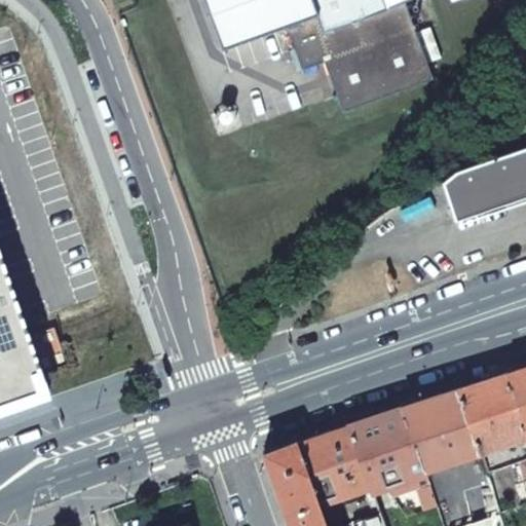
[(202,0),(222,49),(286,27),(301,70),(324,63),(342,112),(433,79),(404,2),(386,8),(382,0),(202,0)]
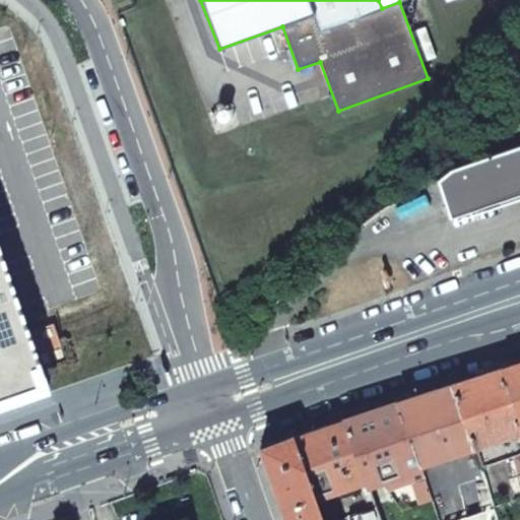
[(437,181),(450,219),(519,195),(519,146),(450,171),(437,181)]
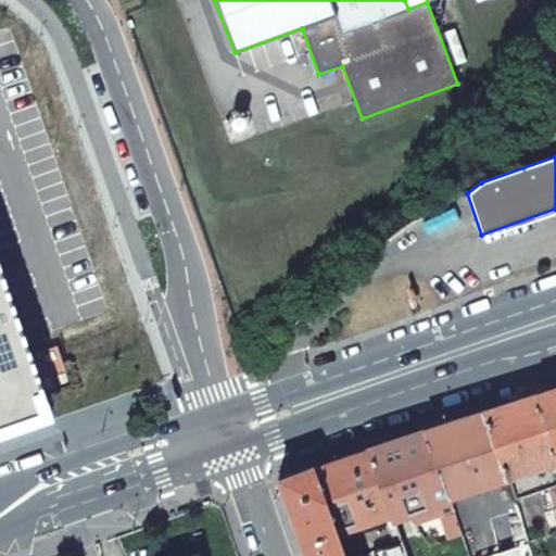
[(0,436),(52,418),(26,342),(0,267),(0,436)]
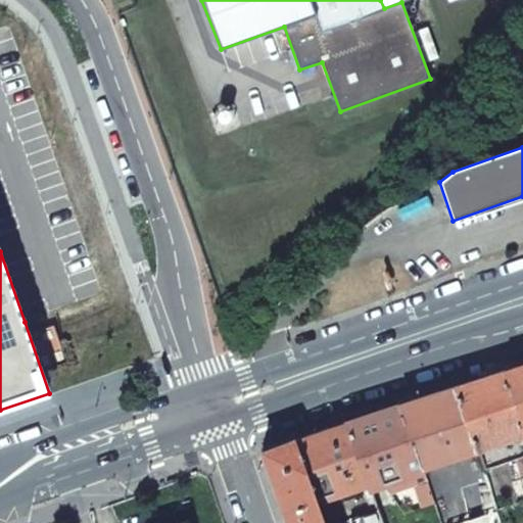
[(522,428),(522,362),(519,364),(504,369),(522,428)]
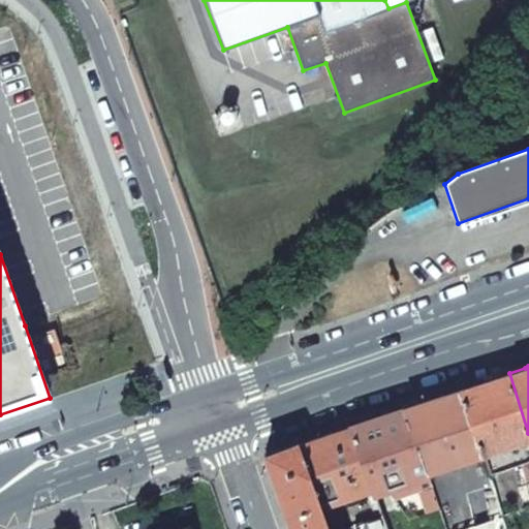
[(481,456),(528,439),(528,433),(509,373),(474,385),(460,391),(471,425),(481,456)]
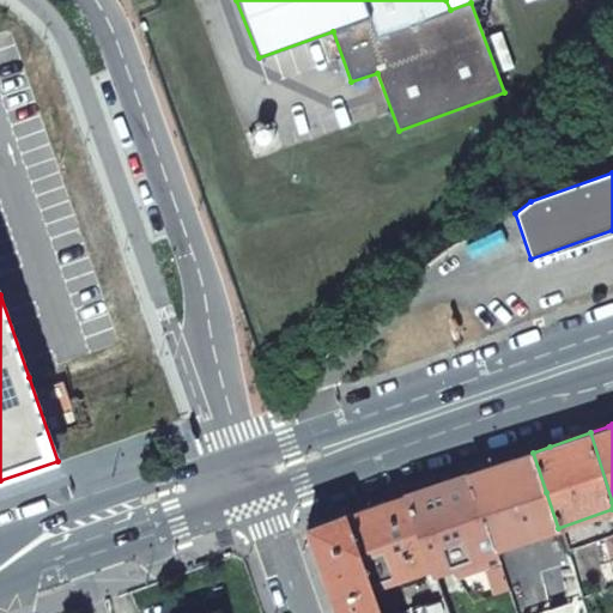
[(483,515),(546,492),(533,453),(485,469),(469,474),(483,515)]
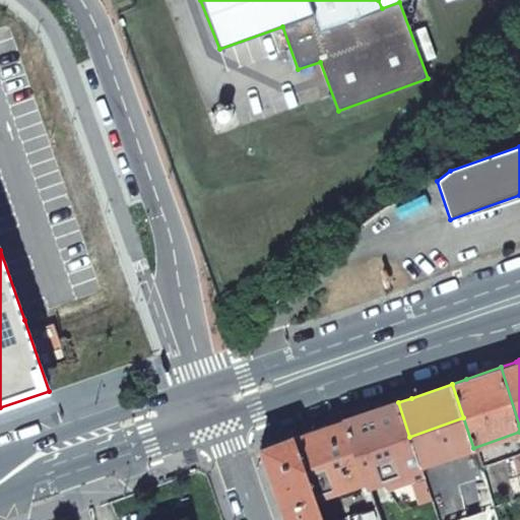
[(424,479),(409,437),(398,402),(361,414),(344,420),(367,479),(369,489),(406,475),(410,483),(424,479)]
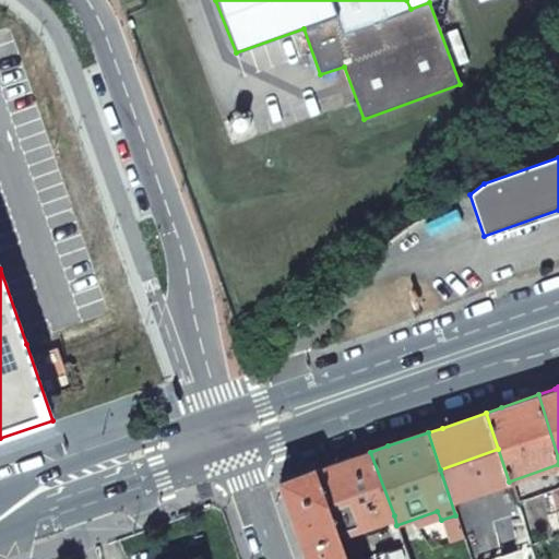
[(337,535),(394,515),(370,452),(335,463),(314,471),(337,535)]
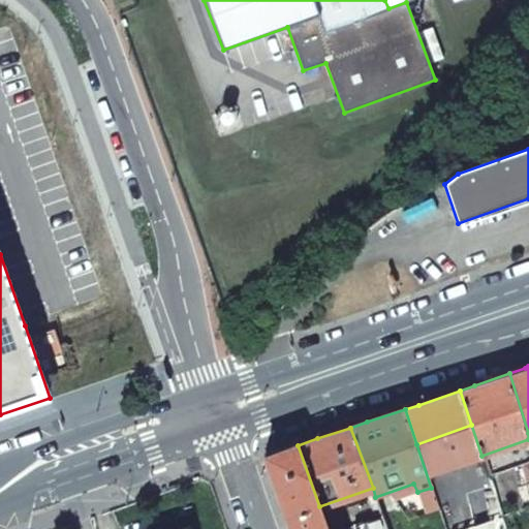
[(319,506),(298,445),(286,448),(265,457),(288,527),(322,515),(319,506)]
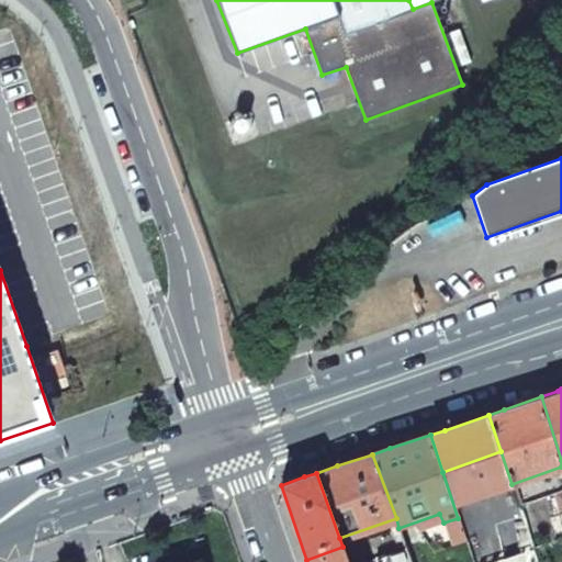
[(518,546),(530,541),(524,521),(512,525),(518,546)]
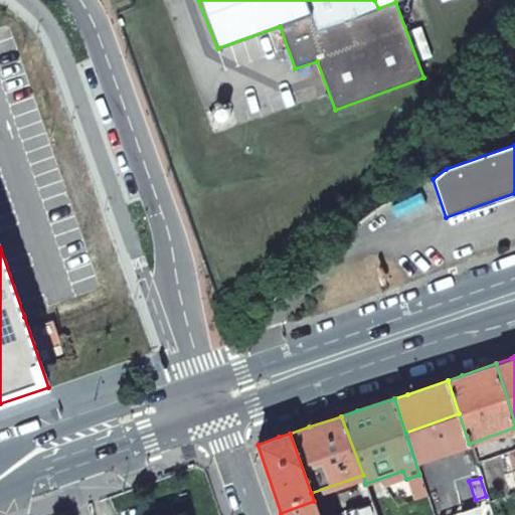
[(282,514),(319,514),(314,501),(281,513),(282,514)]
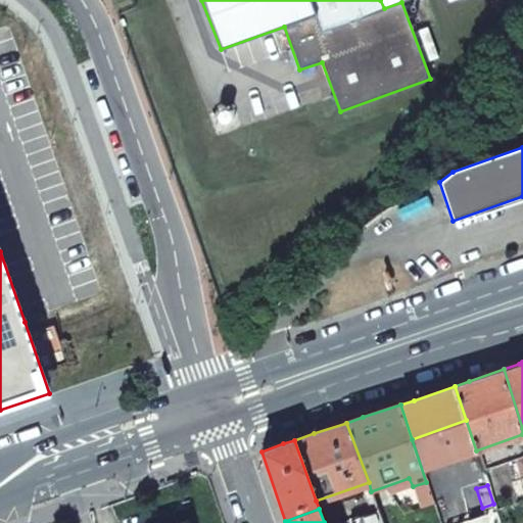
[(382,522),(379,511),(352,520),(352,522),(382,522)]
